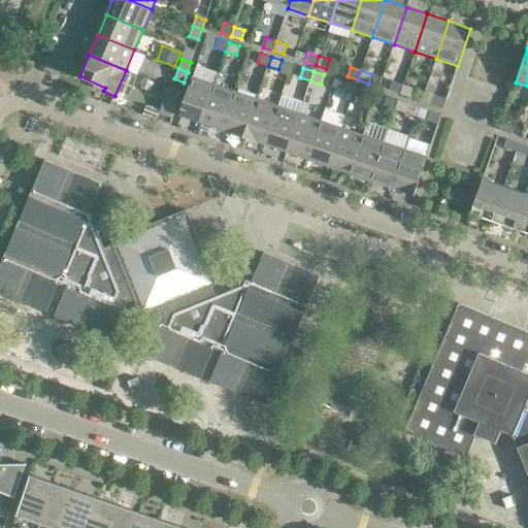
[(215,85),(192,77),(179,114),(201,123),(215,85)]
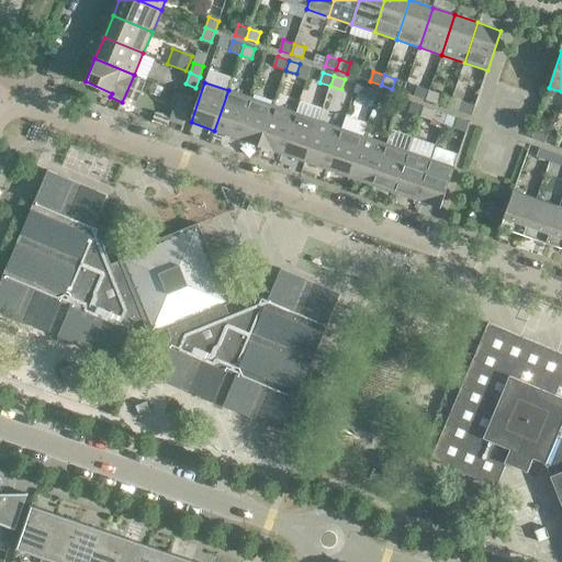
[(418,87),(415,97),(426,100),(429,90),(418,87)]
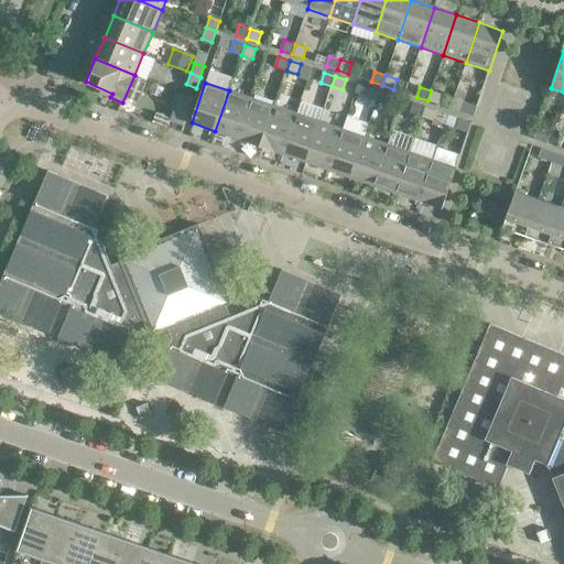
[(380,91),(369,88),(366,98),(377,101),(380,91)]
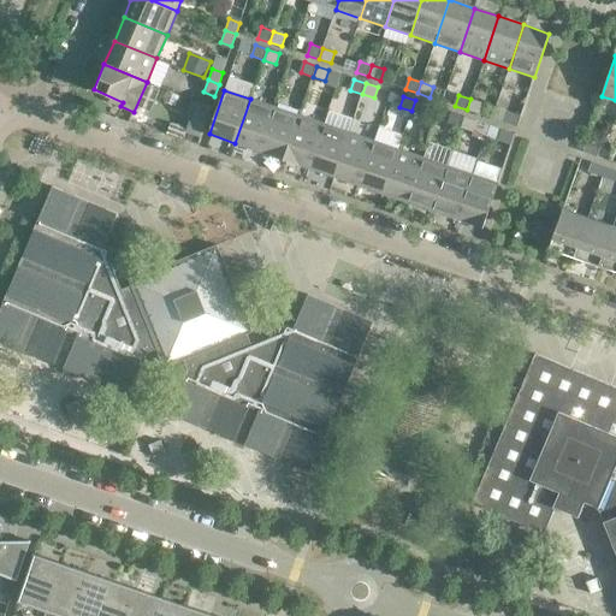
[(274,107),(250,99),(235,143),(260,152),(274,107)]
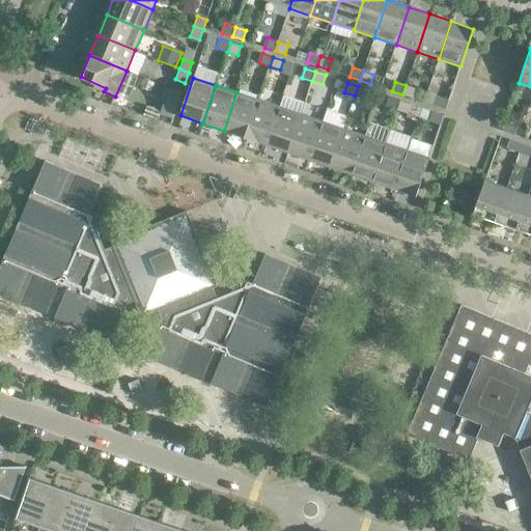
[(416,89),(406,85),(402,94),(413,99),(416,89)]
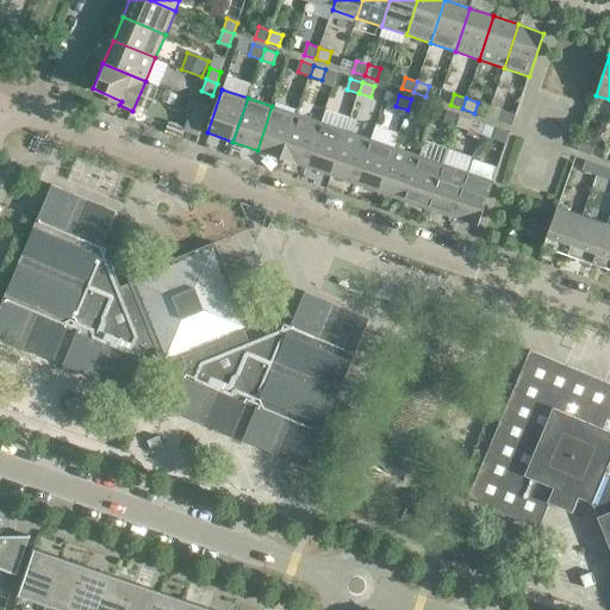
[(423,103),(411,99),(408,110),(419,113),(423,103)]
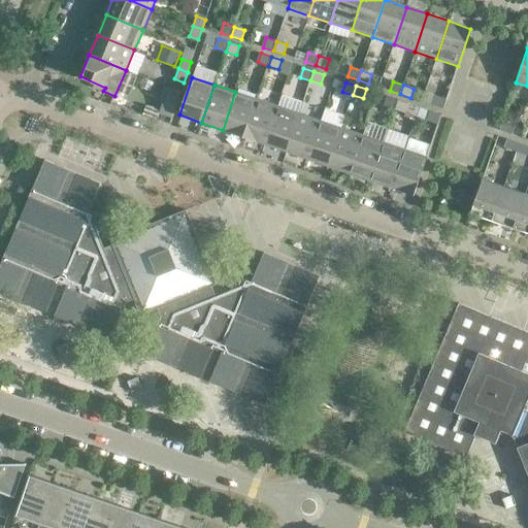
[(159,112),(172,117),(180,93),(167,88),(159,112)]
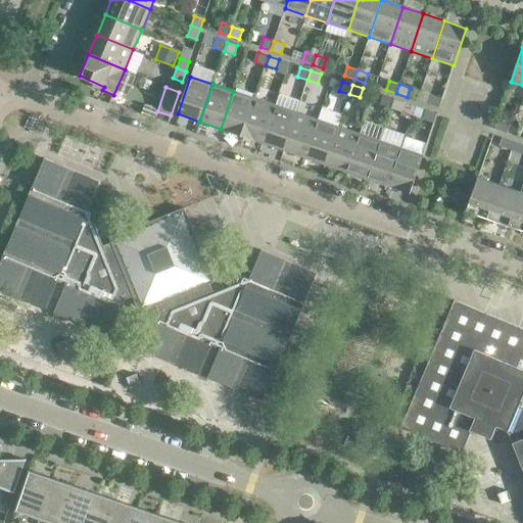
[(254,98),(233,91),(221,129),(241,136),(254,98)]
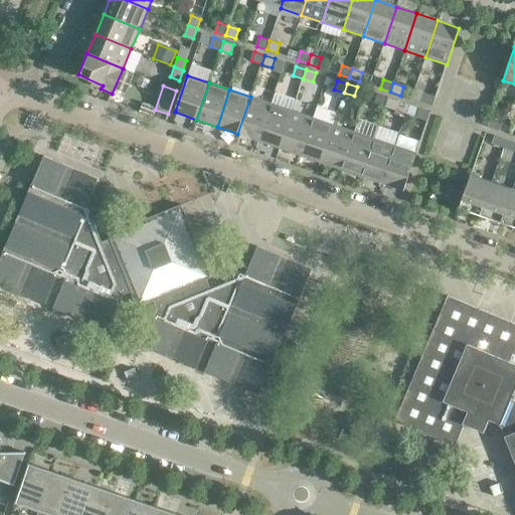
[(425,94),(422,103),(433,107),(436,97),(425,94)]
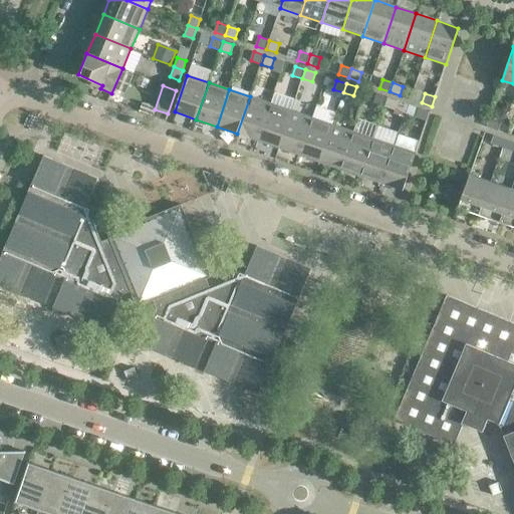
[(388,97),(377,94),(374,103),(384,106),(388,97)]
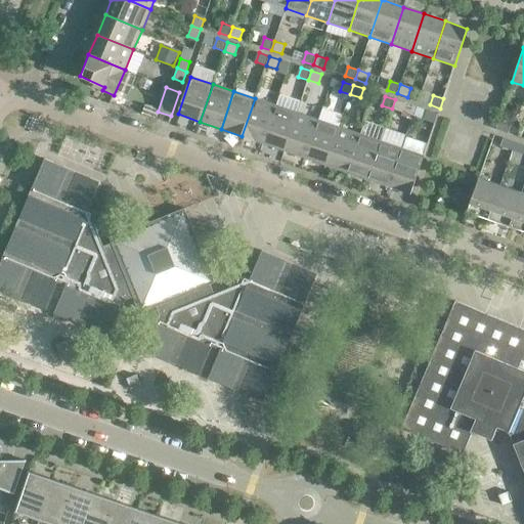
[(275,105),(255,98),(242,136),(263,143),(275,105)]
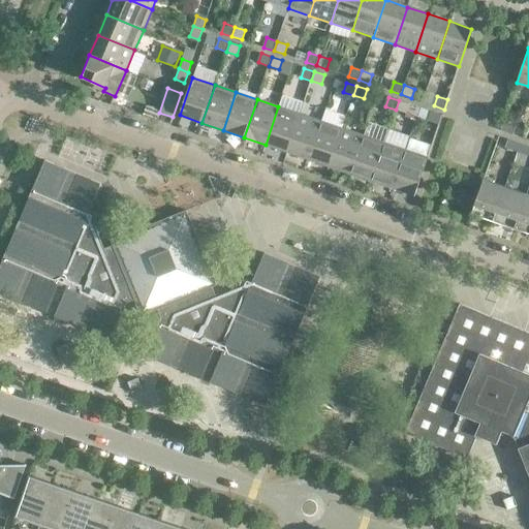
[(409,103),(399,100),(396,110),(406,113),(409,103)]
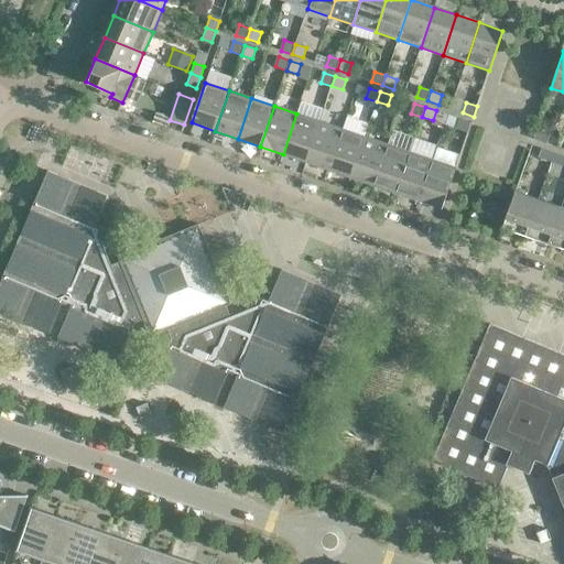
[(320,121),(296,114),(283,154),(305,162),(320,121)]
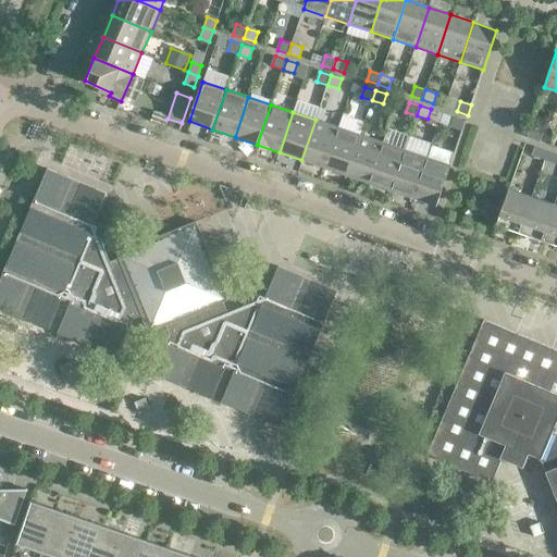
[(466,121),(455,118),(452,127),(462,131),(466,121)]
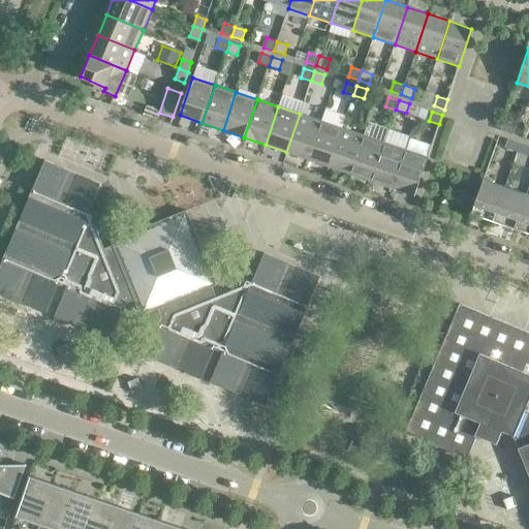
[(321,121),(300,114),(286,152),(308,159),(321,121)]
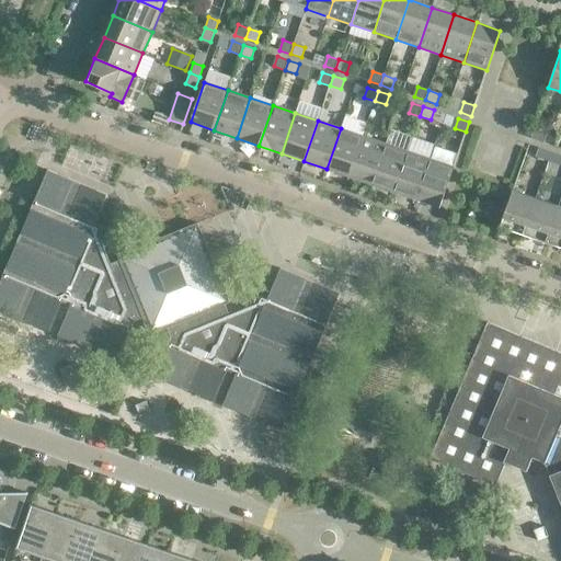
[(363,136),(341,128),(327,169),(350,176),(363,136)]
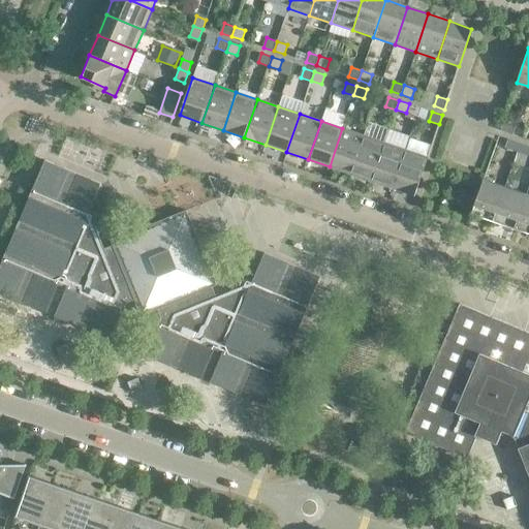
[(516,126),(503,122),(500,130),(512,134),(516,126)]
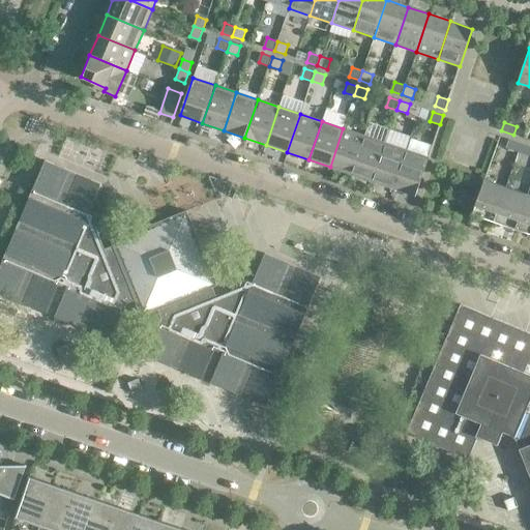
[(363,136),(343,128),(330,167),(351,174),(363,136)]
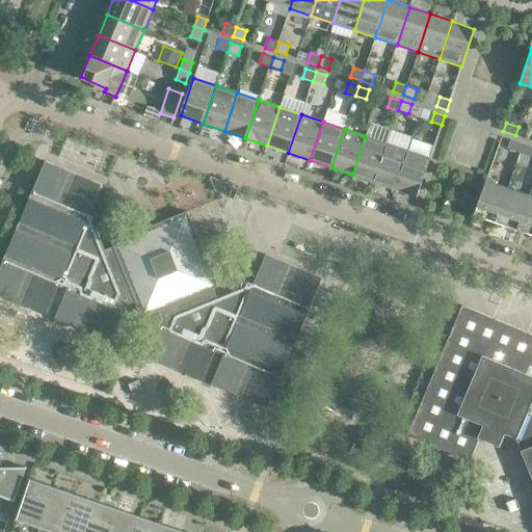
[(387,143),(365,136),(352,175),(373,182),(387,143)]
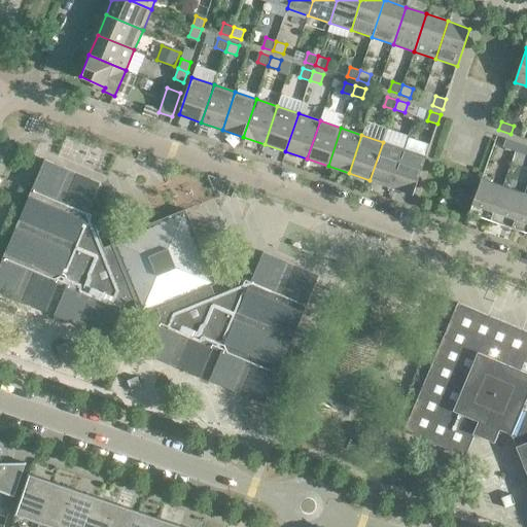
[(518,143),(506,139),(503,147),(516,151),(518,143)]
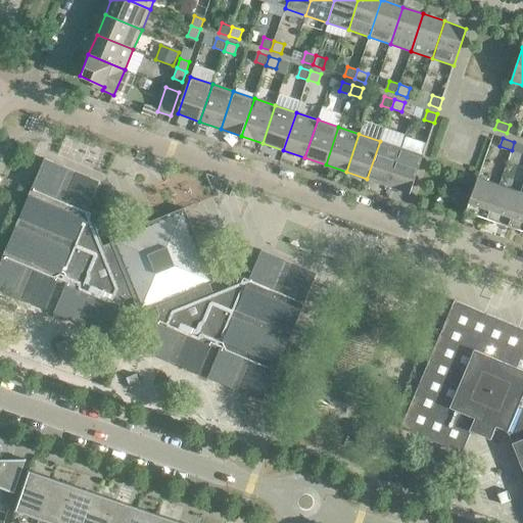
[(400,148),(380,141),(367,179),(388,186),(400,148)]
